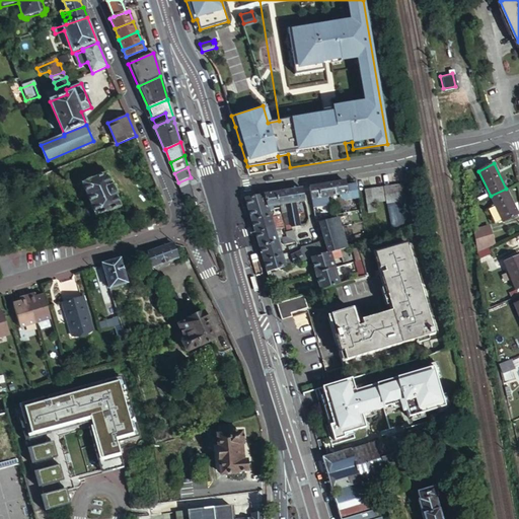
[(112,186),(106,173),(81,183),(94,217),(120,207),(115,194),(117,194),(114,184),(112,186)]
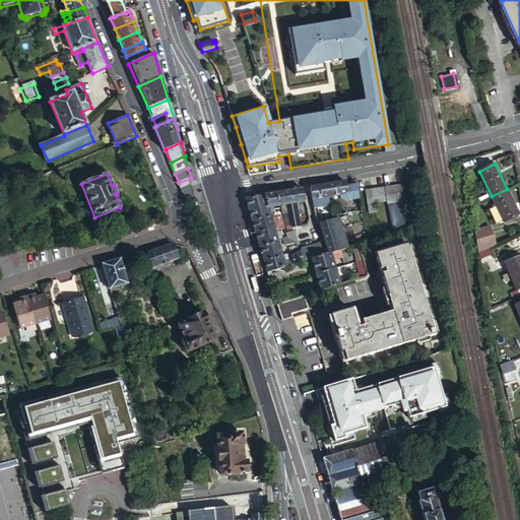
[(191,178),(179,183),(187,201),(192,199),(193,200),(197,198),(191,178)]
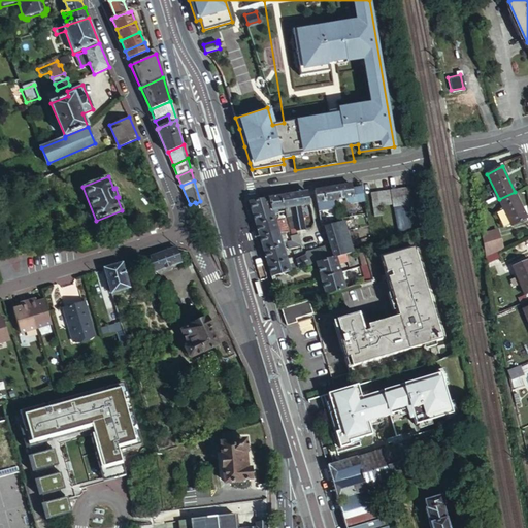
[(352,189),(351,185),(347,186),(332,188),(334,199),(344,198),(345,203),(349,205),(354,204),(355,203),(355,200),(361,199),(359,188),(352,189)]
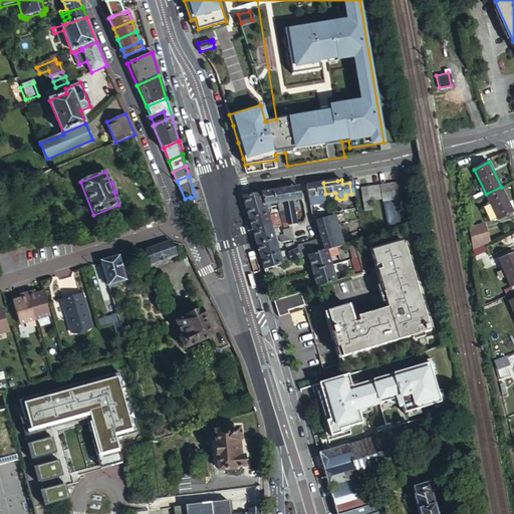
[(316,184),(307,186),(308,197),(325,194),(323,183),(316,184)]
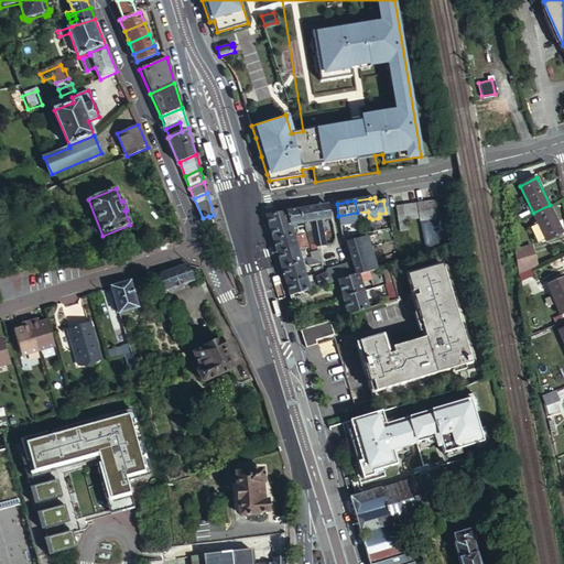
[(387,201),(383,201),(386,213),(379,214),(379,217),(390,216),(387,201)]
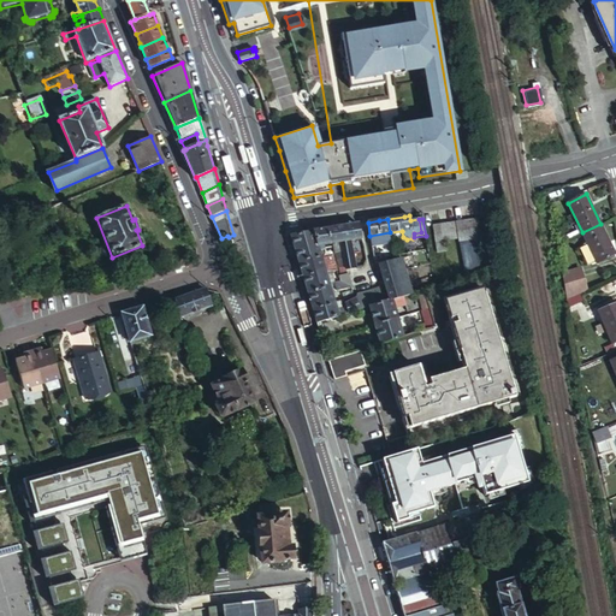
[(472,237),(469,219),(462,220),(466,238),(472,237)]
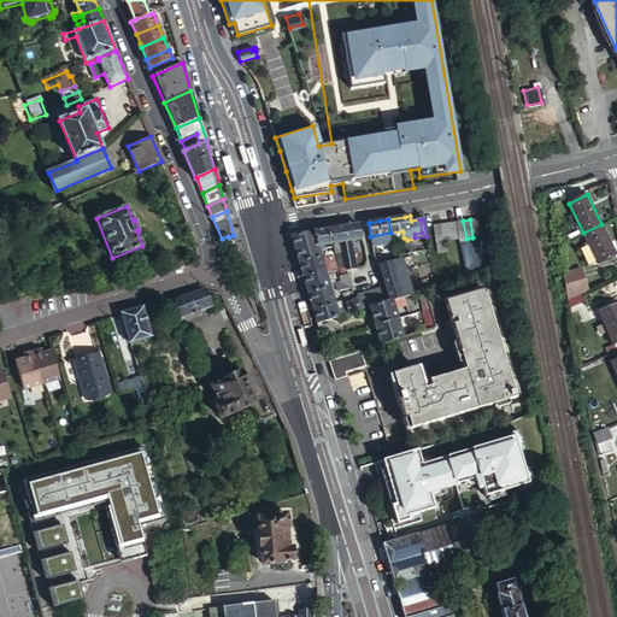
[(466,239),(463,221),(456,223),(458,240),(466,239)]
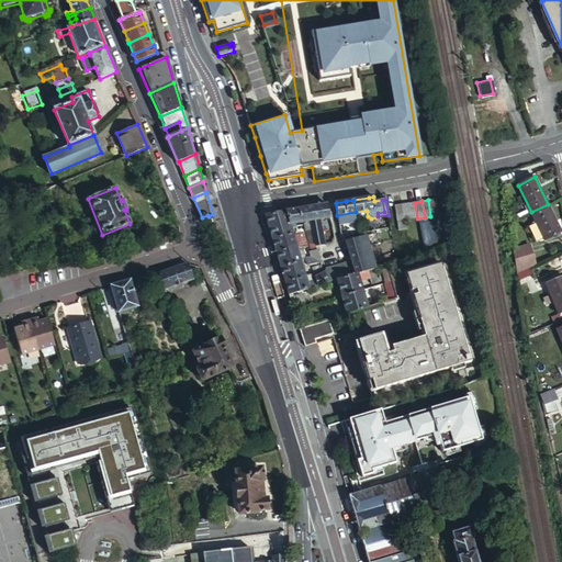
[(402,205),(404,222),(417,218),(415,203),(402,205)]
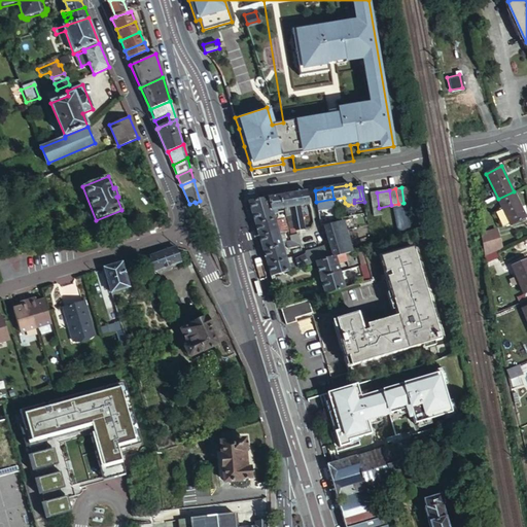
[(308,204),(307,191),(300,192),(288,195),(290,207),(292,207),(294,215),(296,227),(297,230),(304,227),(300,206),(308,204)]
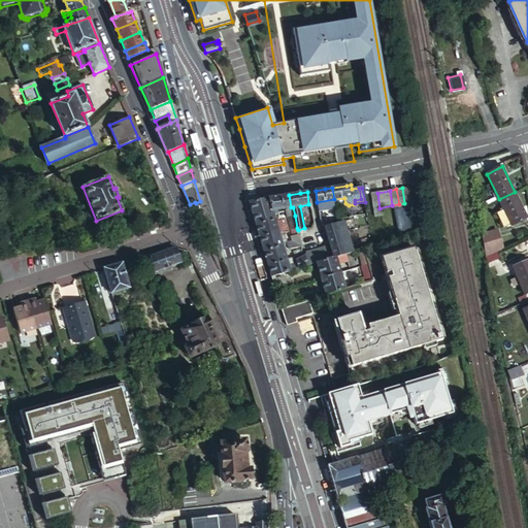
[(527,218),(515,192),(499,199),(513,226),(527,218)]
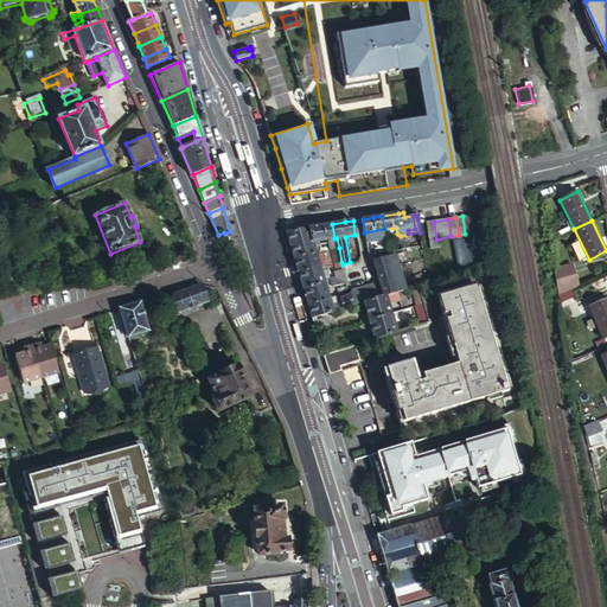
[(434,240),(436,240),(434,222),(425,223),(428,243),(434,242),(434,240)]
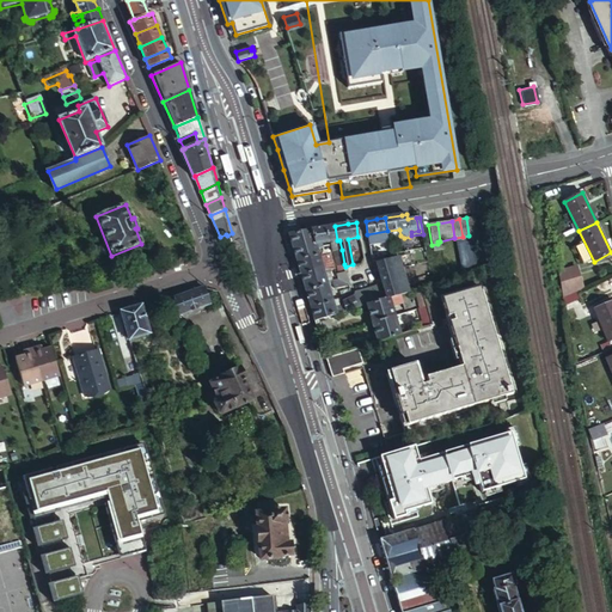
[(439,250),(438,244),(432,245),(428,225),(424,226),(429,246),(429,252),(439,251),(439,250)]
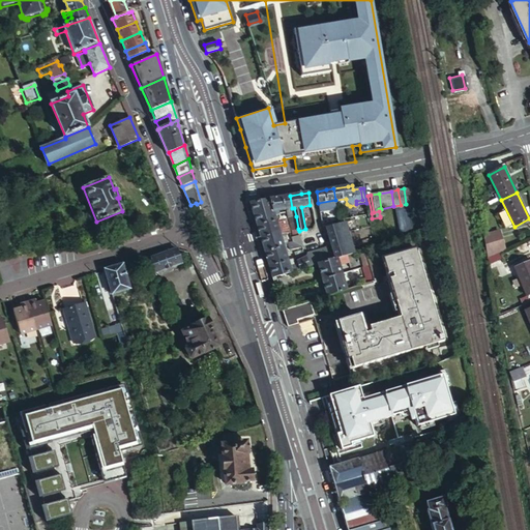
[(292,208),(290,196),(283,197),(285,209),(288,209),(292,208)]
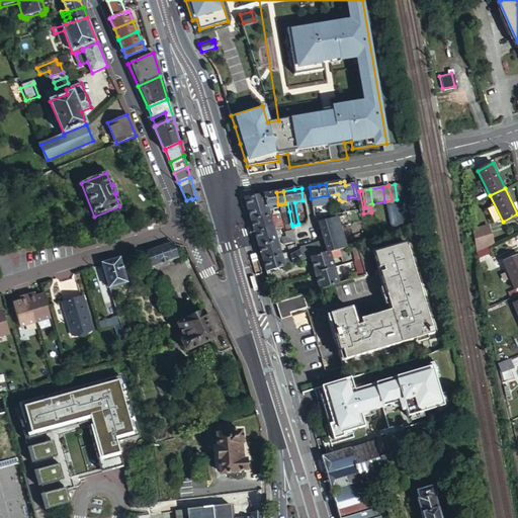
[(278,204),(276,192),(275,192),(264,194),(267,206),(278,204)]
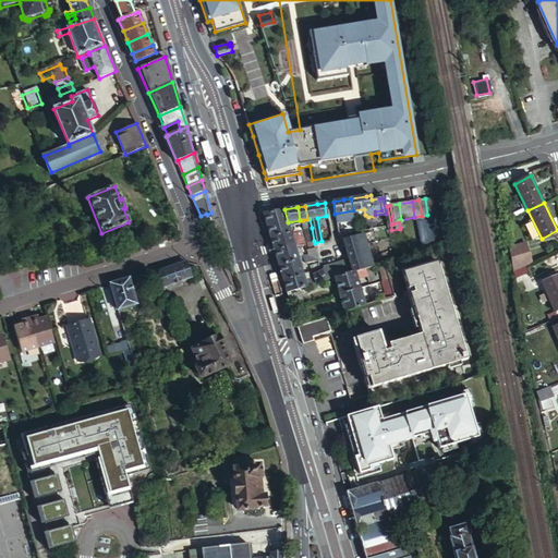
[(288,222),(284,209),(279,210),(264,213),(268,226),(288,222)]
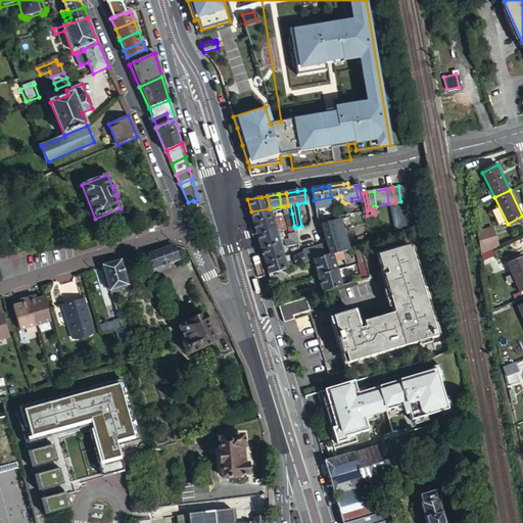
[(390,212),(402,210),(400,201),(395,202),(388,203),(390,212)]
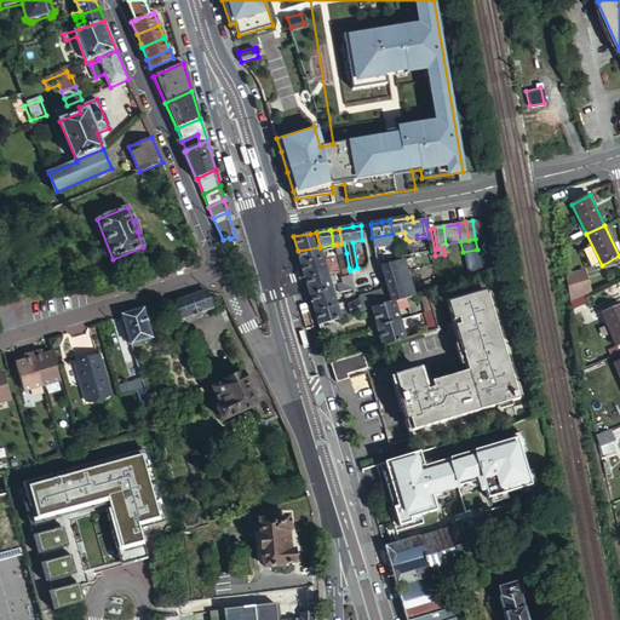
[(323,257),(320,247),(298,251),(302,263),(323,258),(323,259),(328,258),(327,256),(323,257)]
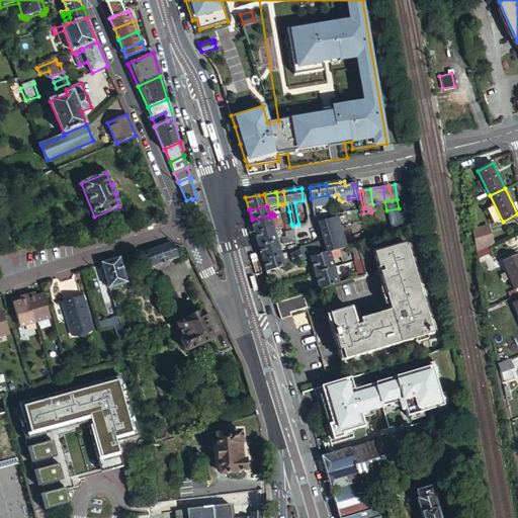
[(291,224),(289,211),(283,212),(283,213),(285,223),(285,225),(286,224),(291,224)]
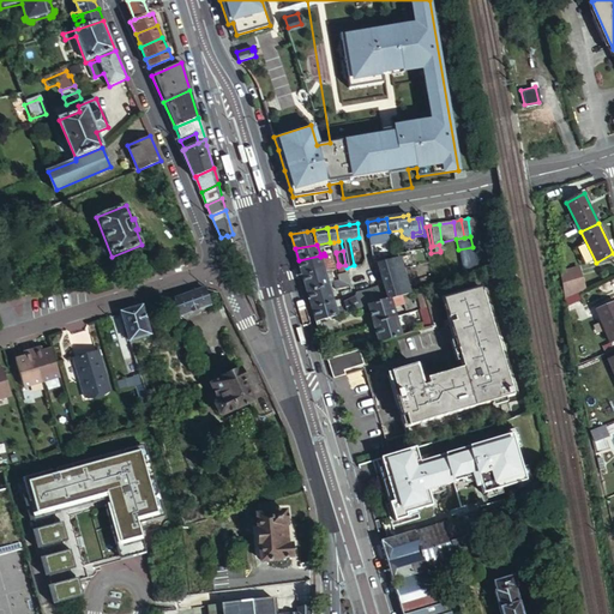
[(331,266),(335,265),(331,254),(325,256),(320,257),(320,256),(299,260),(302,274),(324,269),(331,266)]
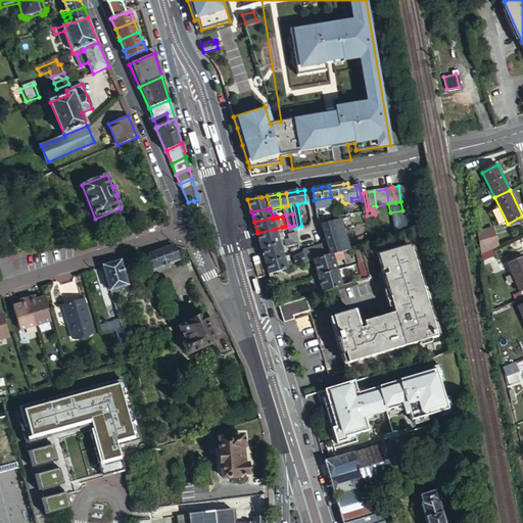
[(322,224),(325,234),(344,228),(341,218),(322,224)]
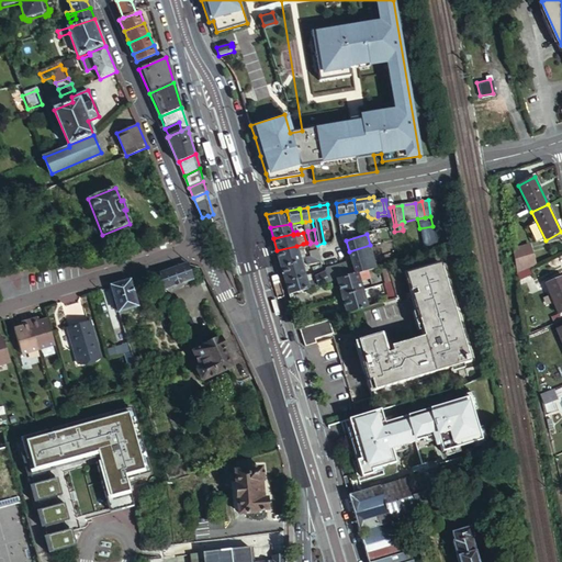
[(529,243),(508,249),(516,271),(537,265),(529,243)]
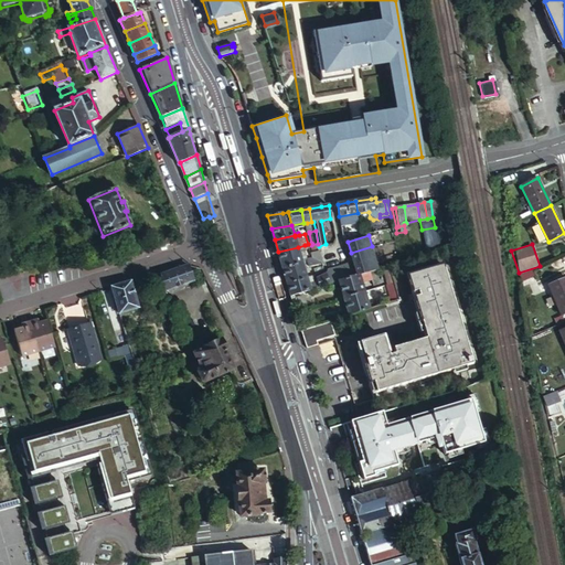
[(278,252),(284,268),(302,263),(301,258),(308,257),(305,245),(298,247),(278,252)]
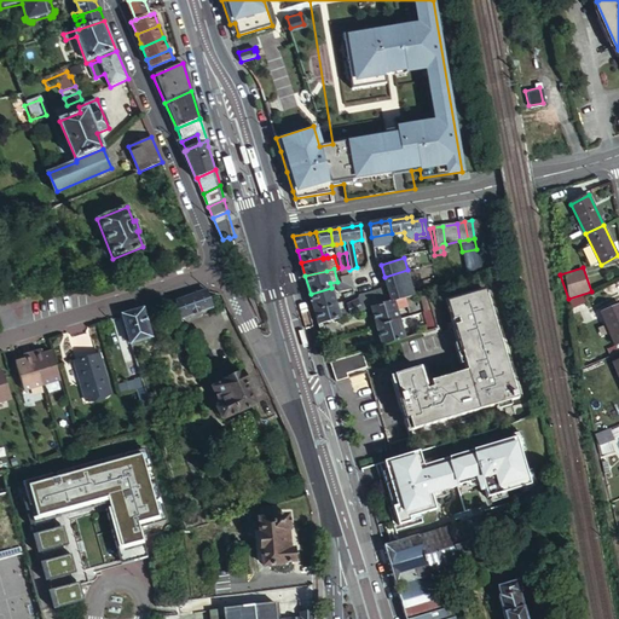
[(385,277),(388,289),(411,283),(408,271),(408,270),(385,277)]
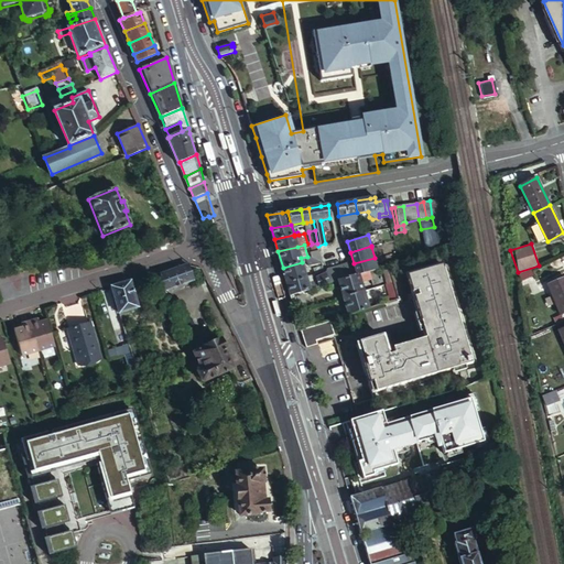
[(311,266),(322,262),(320,250),(312,252),(314,258),(308,259),(308,262),(310,262),(311,266)]
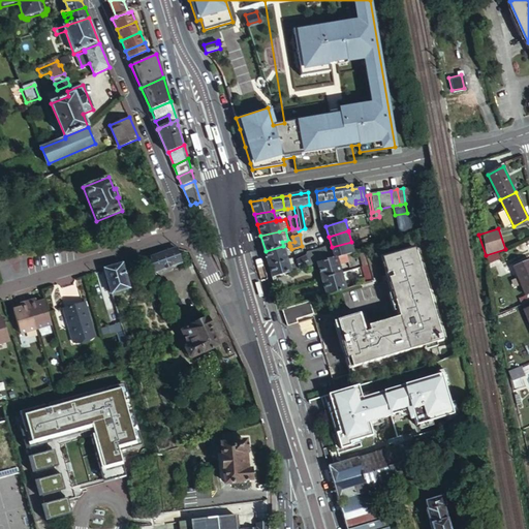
[(351,252),(354,251),(351,242),(332,247),(335,257),(351,252)]
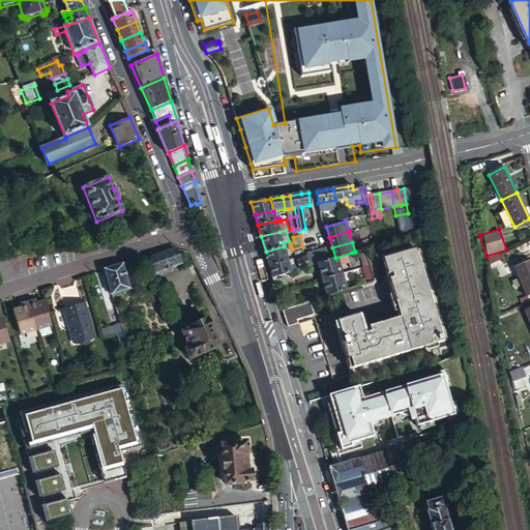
[(269,265),(270,266),(288,261),(291,259),(291,258),(288,258),(285,251),(289,249),(287,246),(284,247),(284,246),(266,252),(269,265)]
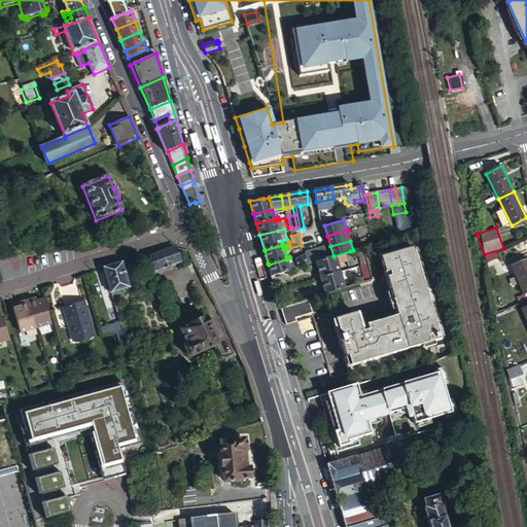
[(355,315),(332,321),(348,373),(409,354),(407,349),(441,339),(413,246),(379,256),(387,283),(349,294),(355,315)]
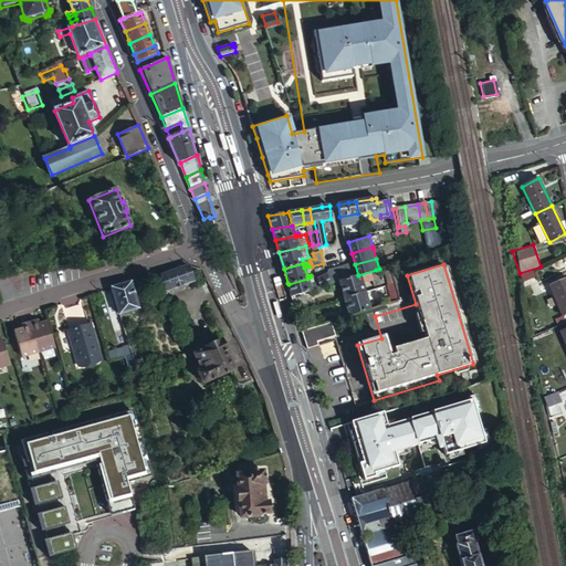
[(188,265),(158,275),(164,291),(194,280),(188,265)]
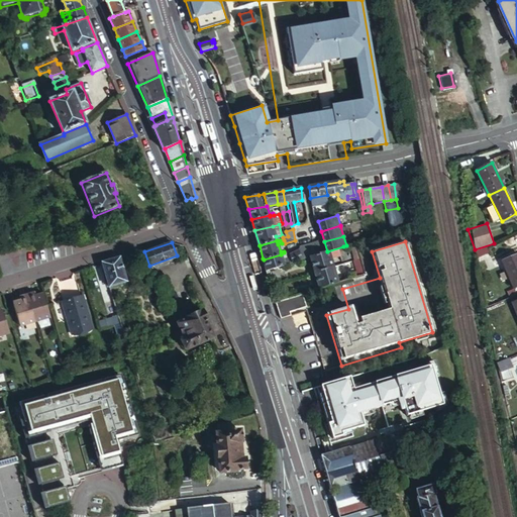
[(309,256),(322,252),(319,242),(301,247),(302,250),(300,251),(302,259),(309,256)]
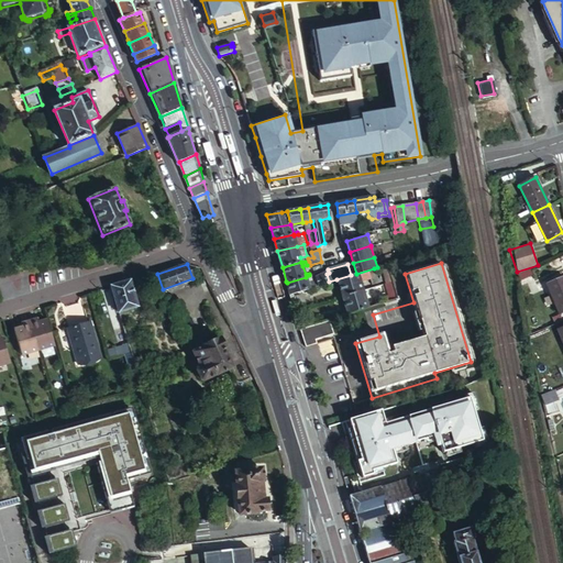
[(386,283),(392,282),(387,265),(381,266),(386,283)]
